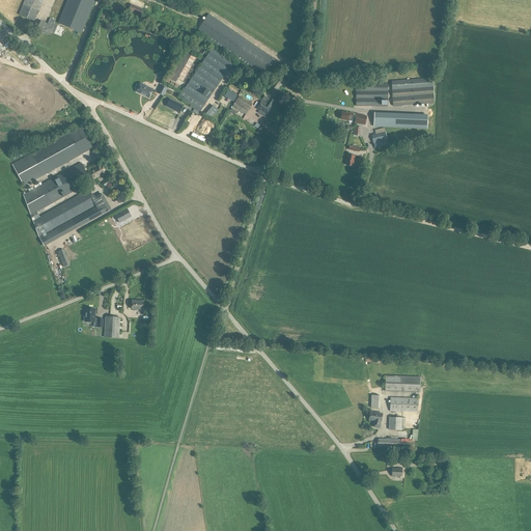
[(24,0),(19,15),(34,21),(36,16),(37,16),(39,11),(44,0),(24,0)]
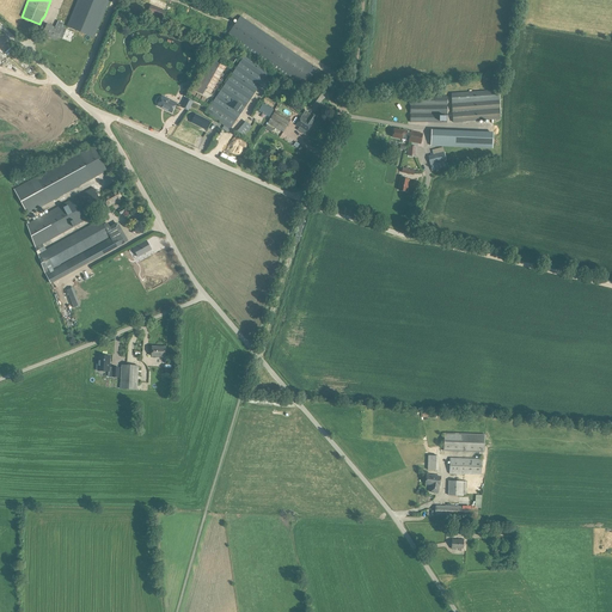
[(78,0),(67,26),(95,38),(110,0),(78,0)]
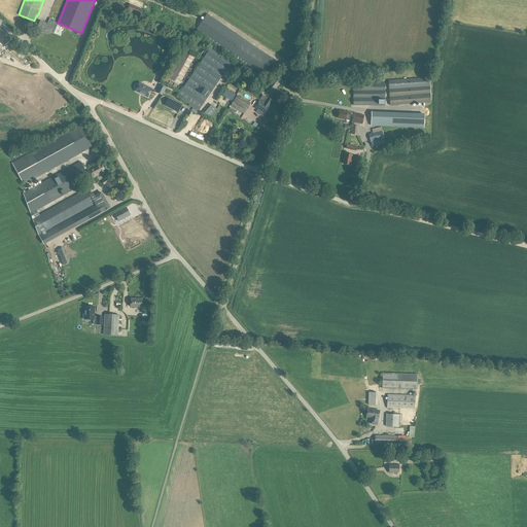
[(41,22),(41,21),(37,30),(41,32),(48,35),(53,26),(55,21),(58,23),(59,19),(49,14),(47,19),(49,20),(47,24),(41,22)]
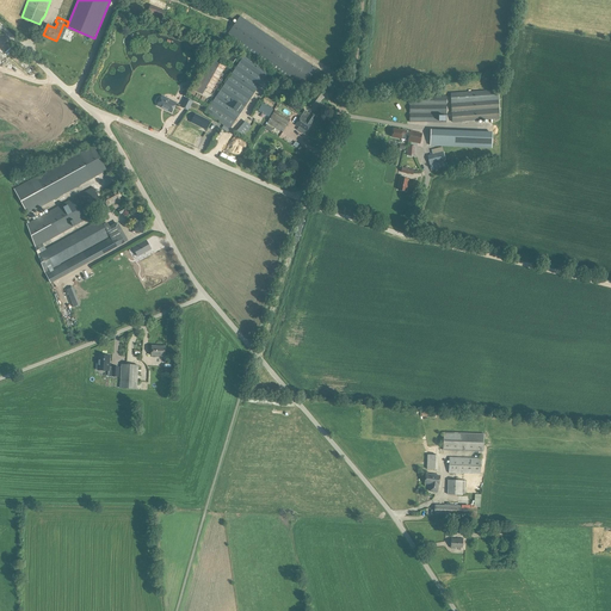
[(246,104),(267,69),(247,57),(245,61),(240,57),(224,82),(230,86),(228,91),(221,87),(221,88),(246,104)]
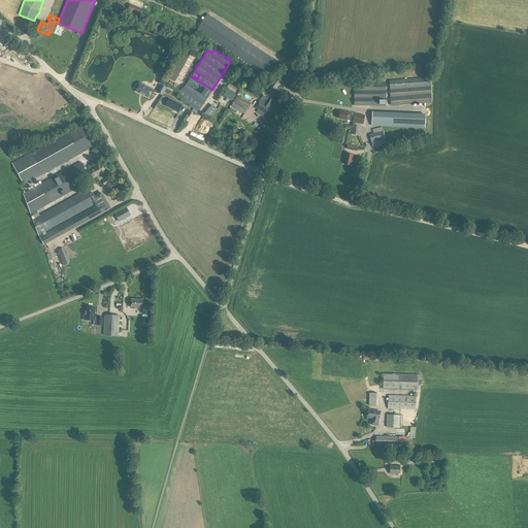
[(183,51),(178,58),(167,77),(174,81),(188,58),(190,55),(183,51)]
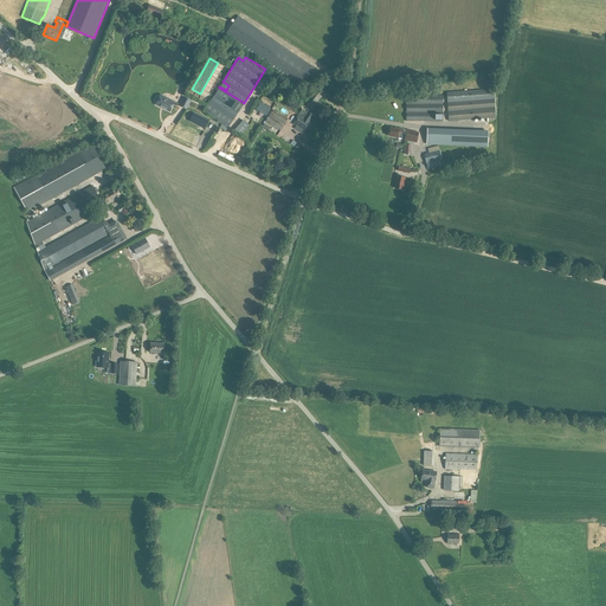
[(447,102),(494,98),(494,90),(446,94),(447,102)]
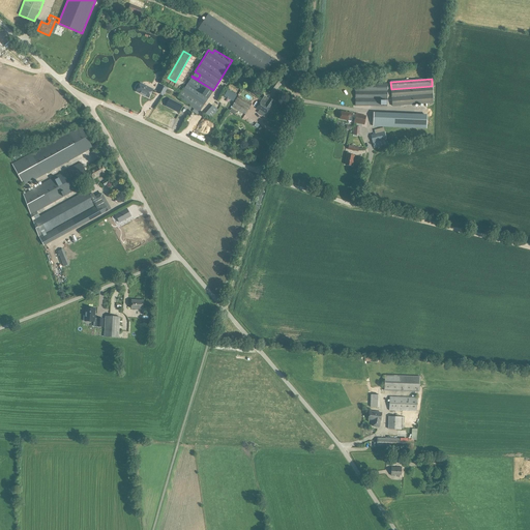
[(281,84),(275,80),(274,80),(268,90),(274,94),(281,84)]
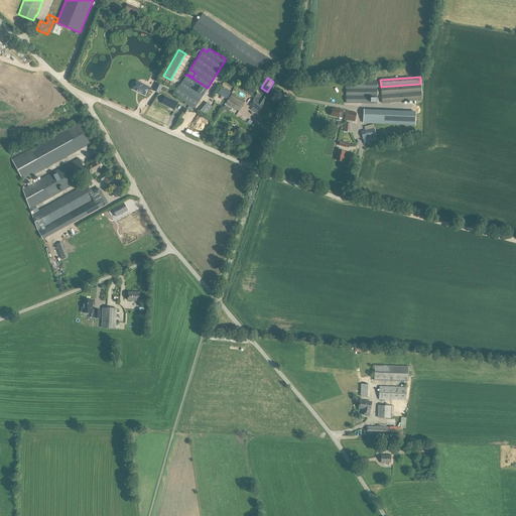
[(133,90),(144,96),(149,87),(137,81),(133,90)]
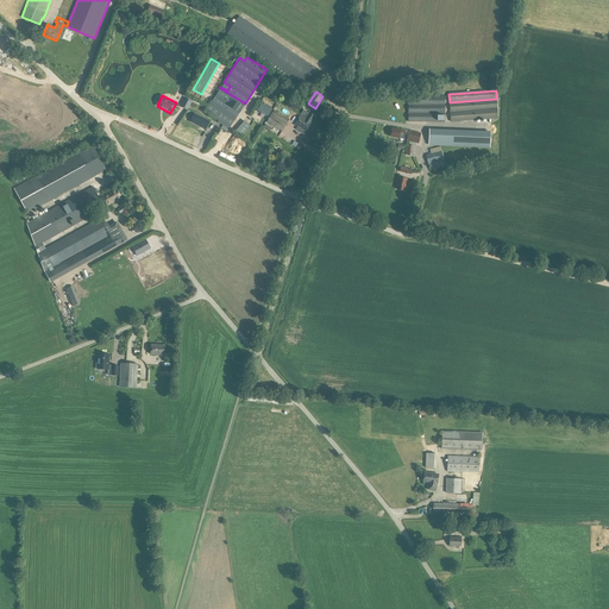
[(408,121),(445,123),(445,96),(408,95),(408,121)]
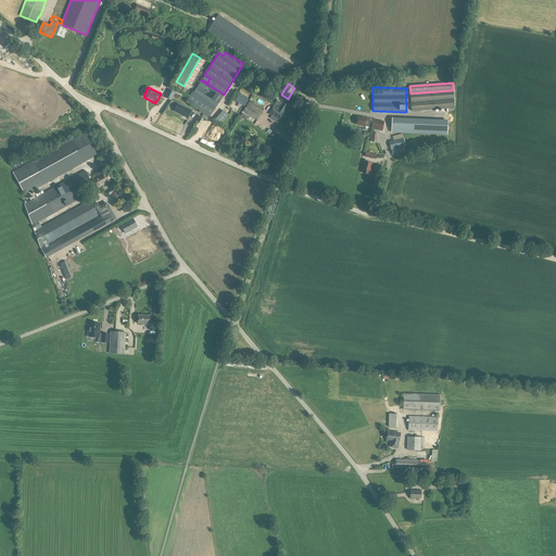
[(169,89),(165,98),(172,101),(176,92),(169,89)]
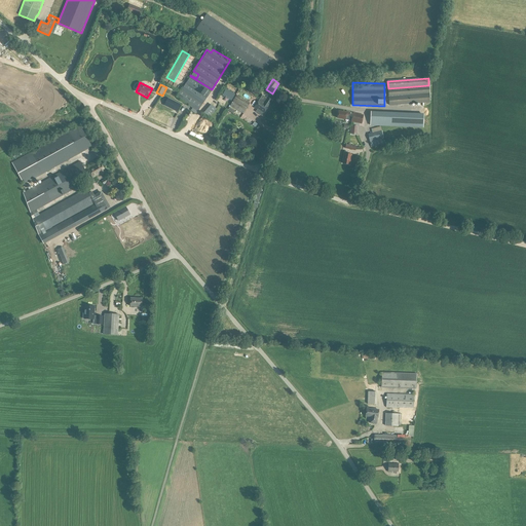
[(428,85),(388,88),(389,106),(430,103),(428,85)]
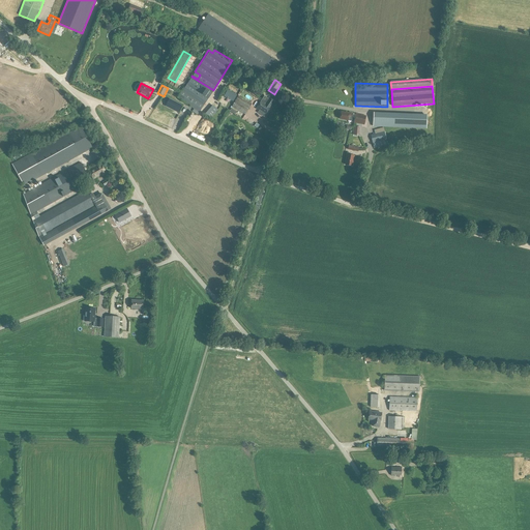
[(228,89),(223,97),(232,102),(237,94),(228,89)]
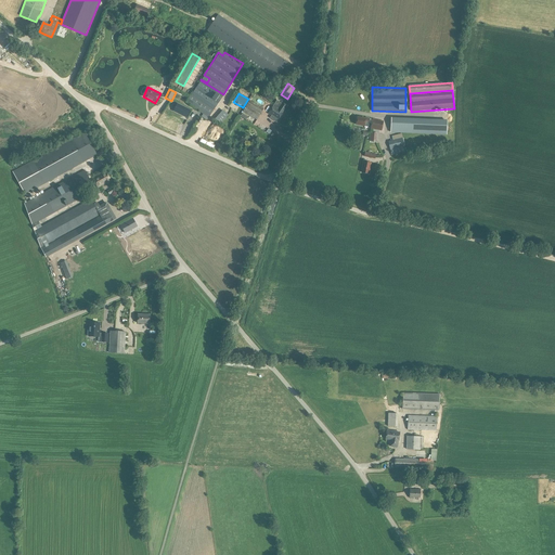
[(261,114),(263,108),(249,101),(246,105),(261,114)]
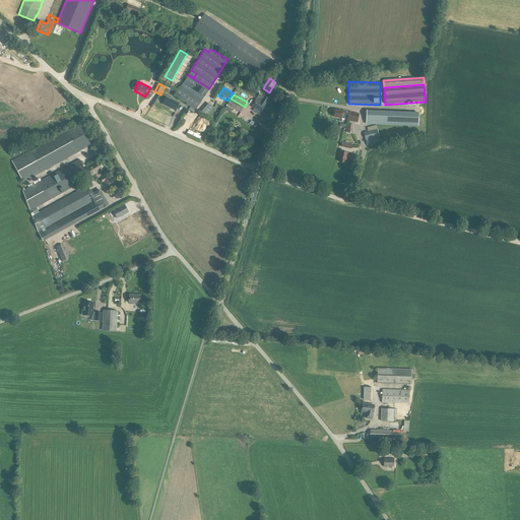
[(260,94),(257,99),(265,105),(266,105),(269,101),(260,94)]
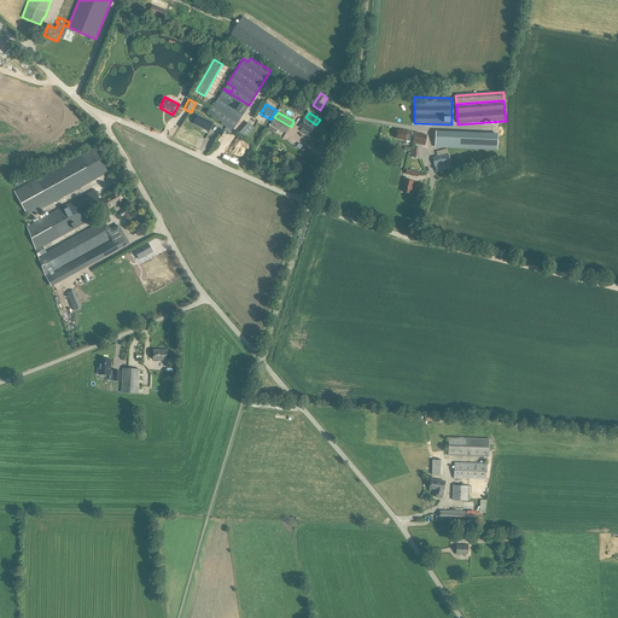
[(197,115),(193,124),(208,132),(213,123),(197,115)]
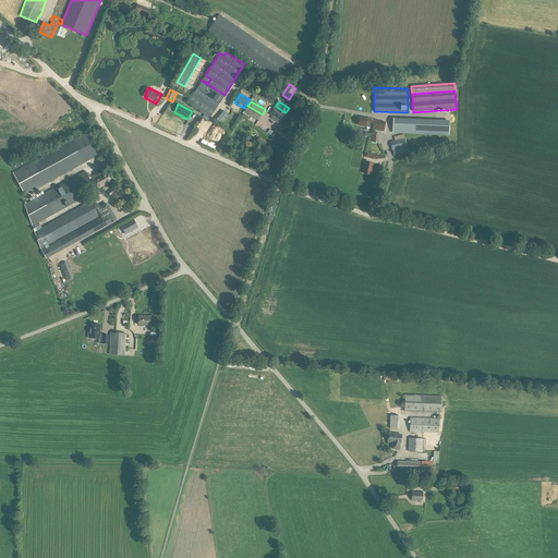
[(262,114),(247,106),(244,112),(258,121),(262,114)]
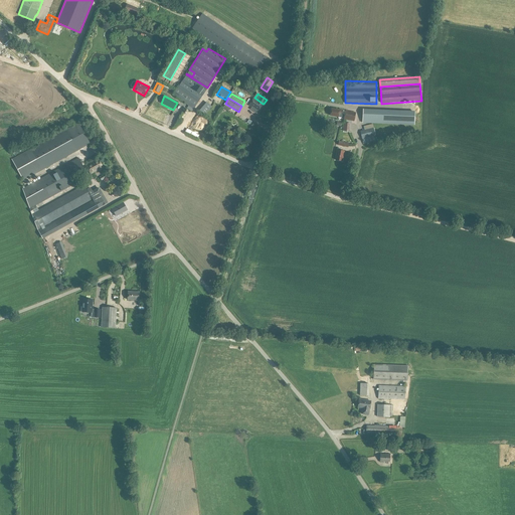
[(254,98),(248,106),(258,112),(264,104),(263,104),(254,98)]
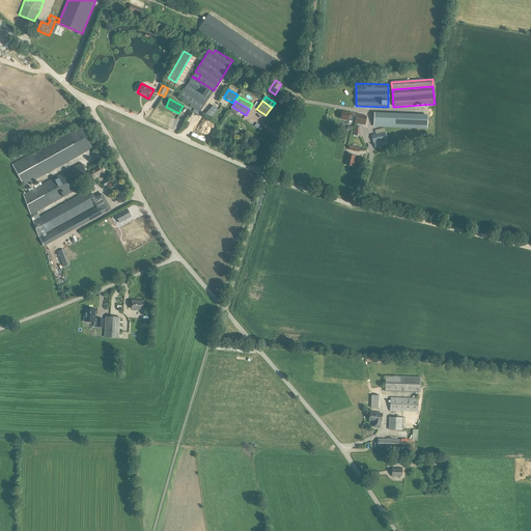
[(206,115),(214,106),(211,104),(203,113),(206,115)]
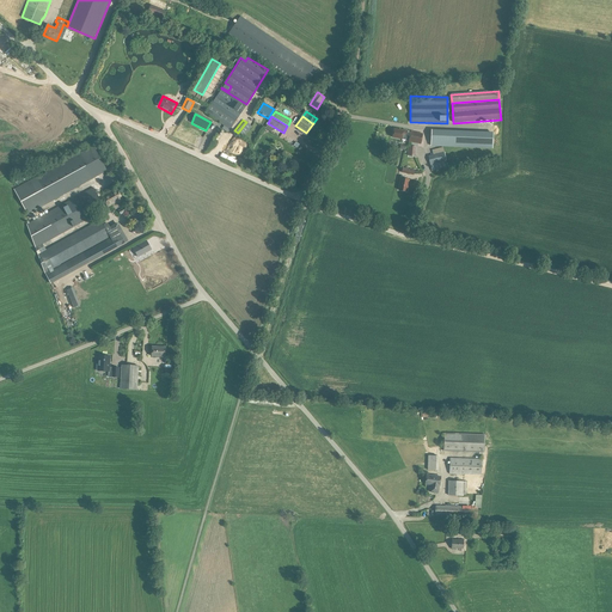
[(249,124),(240,134),(243,135),(251,127),(249,124)]
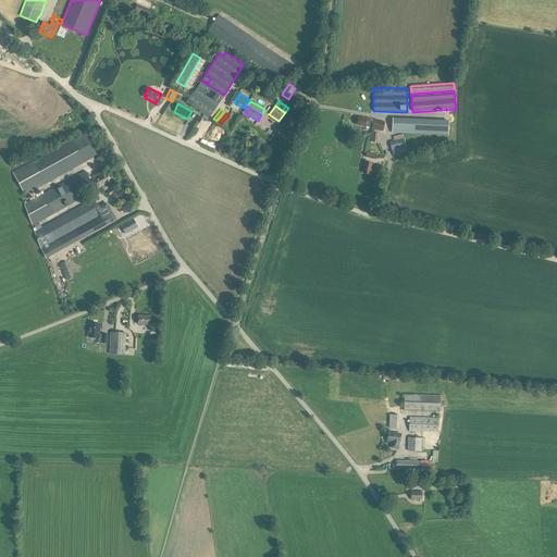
[(172,125),(175,121),(170,115),(165,121),(172,125)]
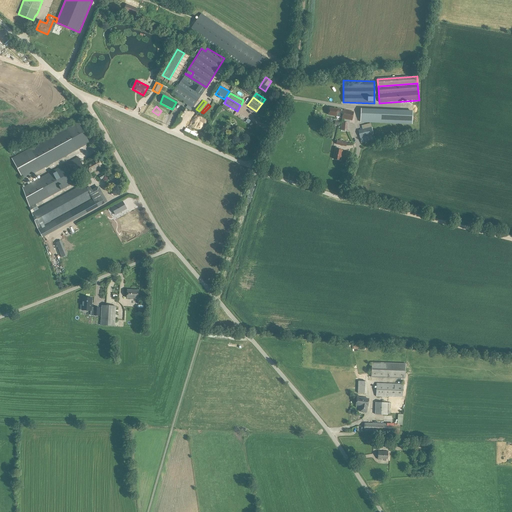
[(328,115),(339,117),(341,110),(337,109),(329,108),(328,115)]
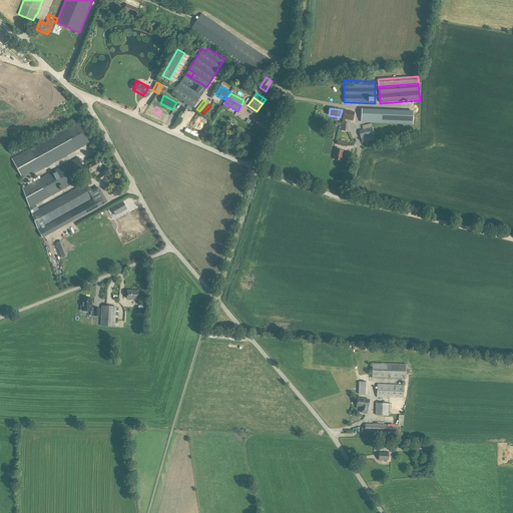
[(392,124),(392,110),(362,109),(361,122),(363,122),(363,124),(366,124),(366,122),(392,124)]
